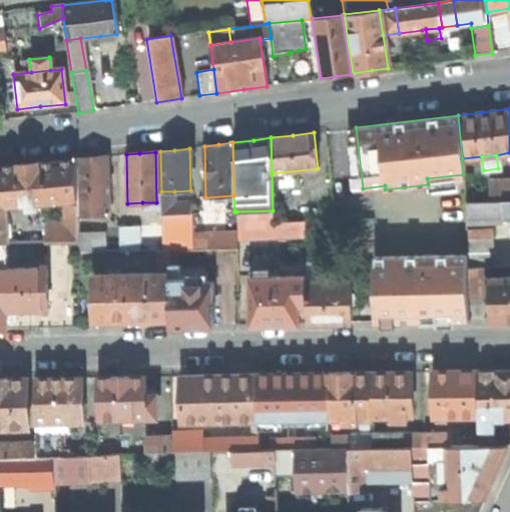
[(78,215),(99,215),(108,214),(106,158),(87,159),(75,160),(77,200),(77,204),(78,215)]
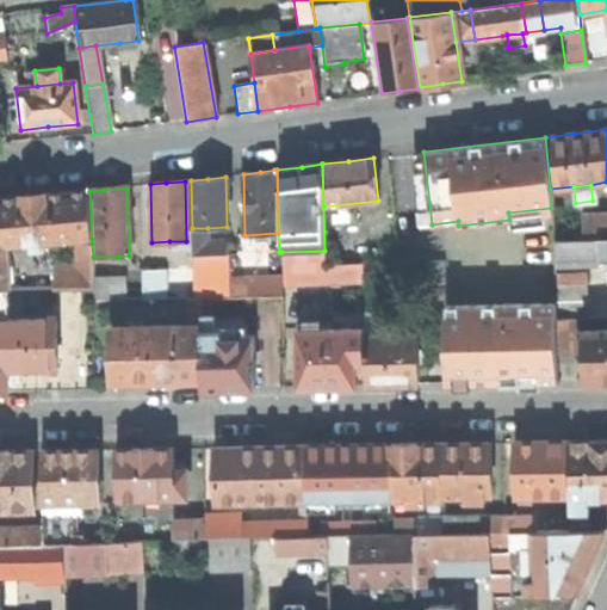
[(90,191),(38,196),(0,199),(0,235),(5,235),(76,228),(76,239),(92,239),(90,191)]
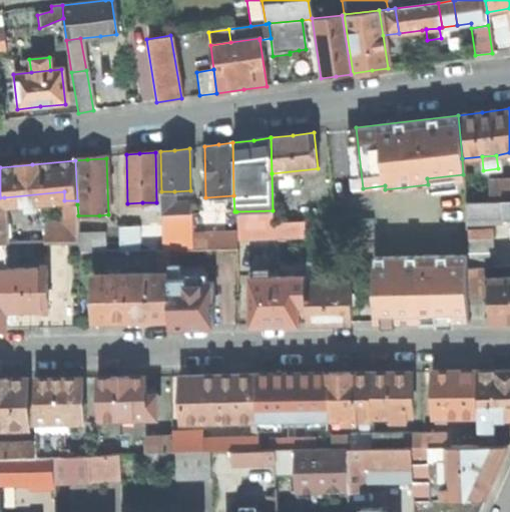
[(509,200),(509,179),(488,181),(488,201),(509,200)]
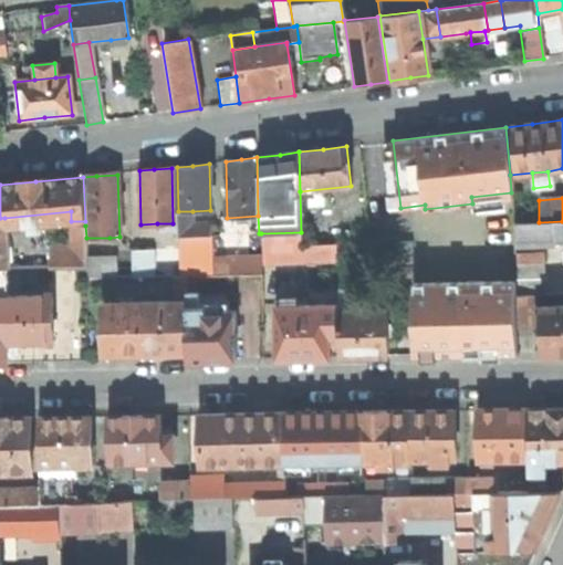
[(210,210),(193,211),(193,223),(210,222),(210,210)]
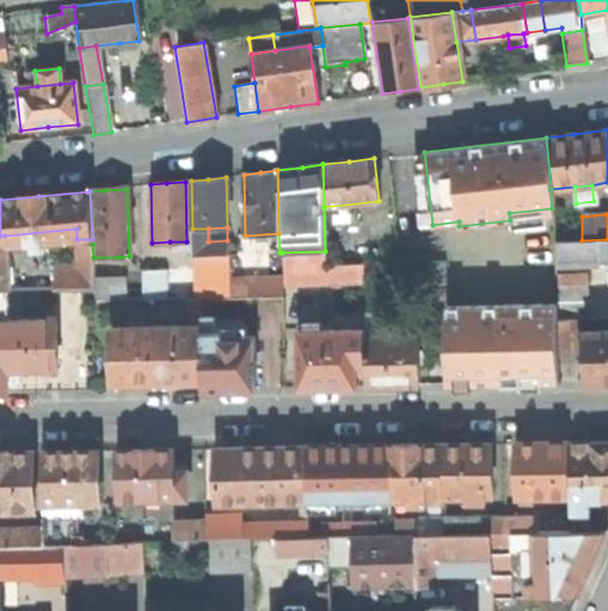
[(228,255),(227,240),(208,242),(208,228),(192,228),(190,228),(191,255),(228,255)]
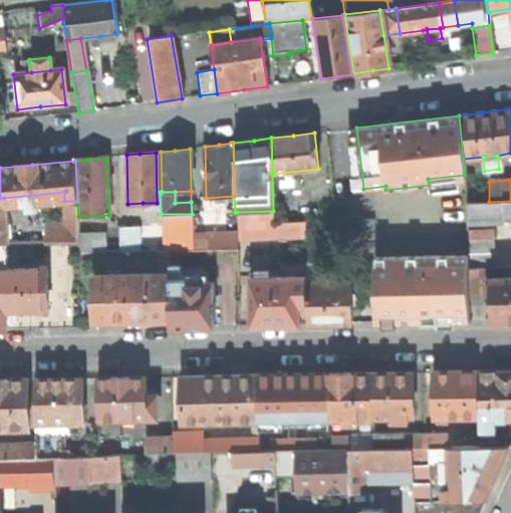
[(4,198),(0,198),(0,242),(6,243),(8,243),(4,198)]
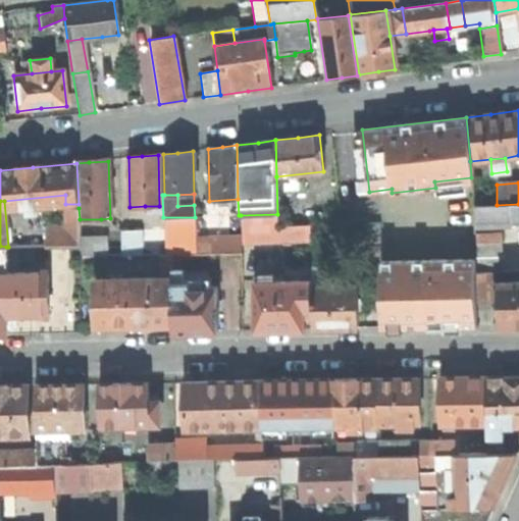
[(518,221),(518,204),(497,205),(471,206),(472,224),(518,221)]
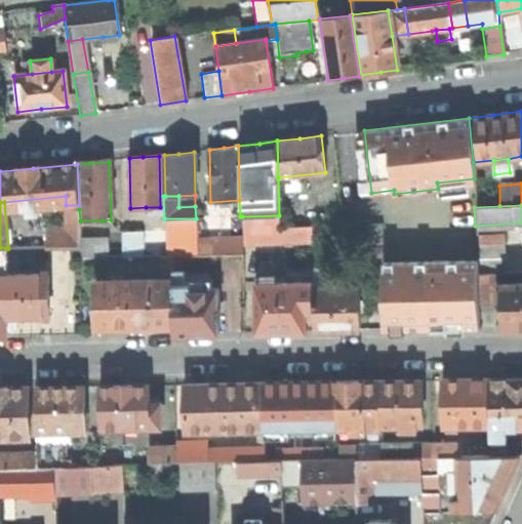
[(80,220),(79,209),(66,209),(67,229),(67,247),(80,247),(80,240),(80,220)]
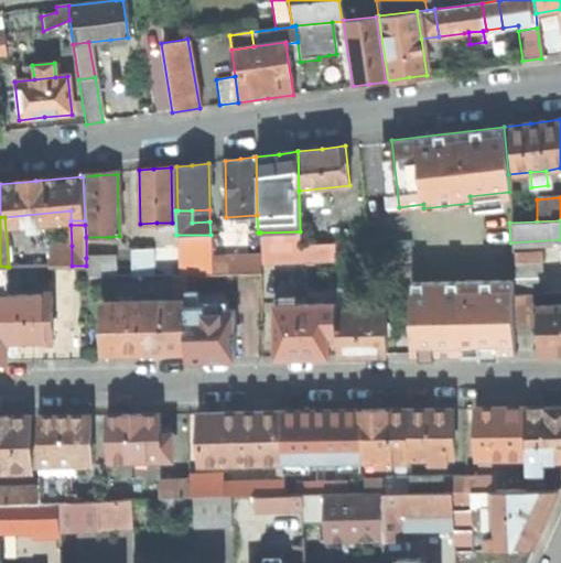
[(300,231),(260,233),(260,256),(260,262),(333,261),(333,244),(300,245),(300,231)]
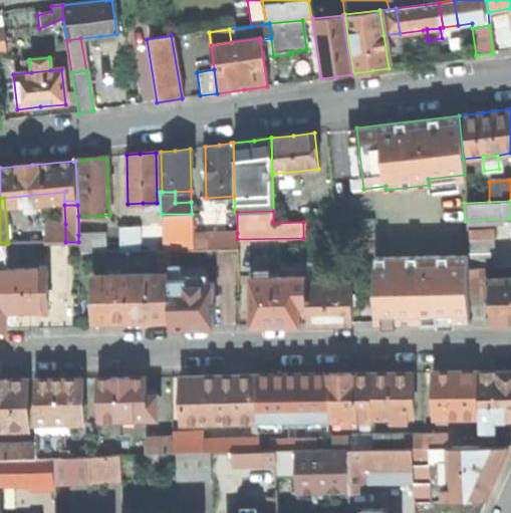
[(192,233),(192,214),(161,214),(161,249),(192,249),(192,233)]
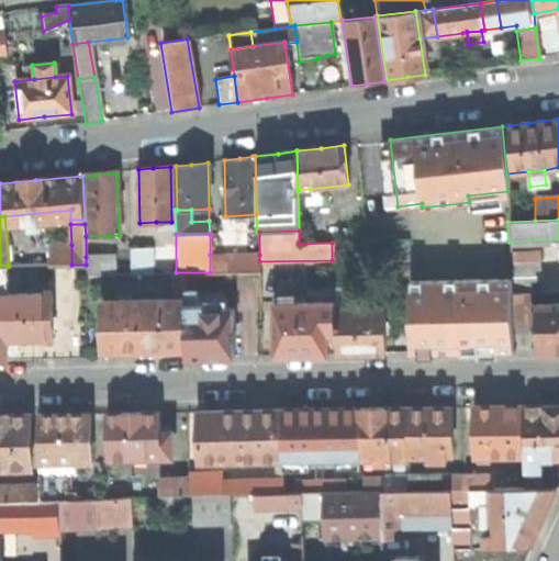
[(386,240),(387,277),(407,277),(406,239),(386,240)]
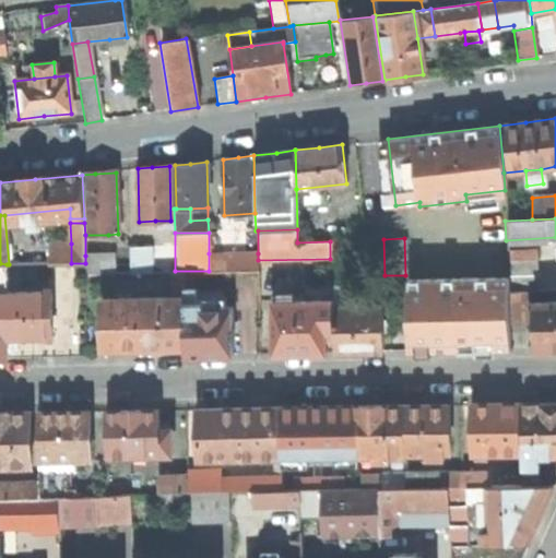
[(71,263),(71,244),(48,245),(49,264),(71,263)]
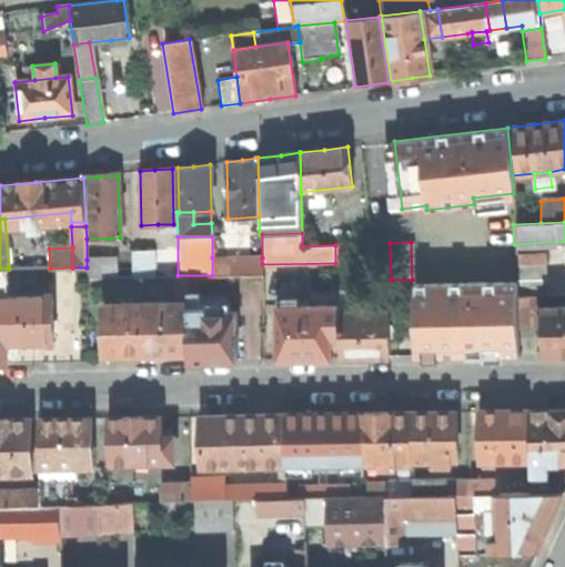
[(130,251),(131,280),(153,279),(153,250),(130,251)]
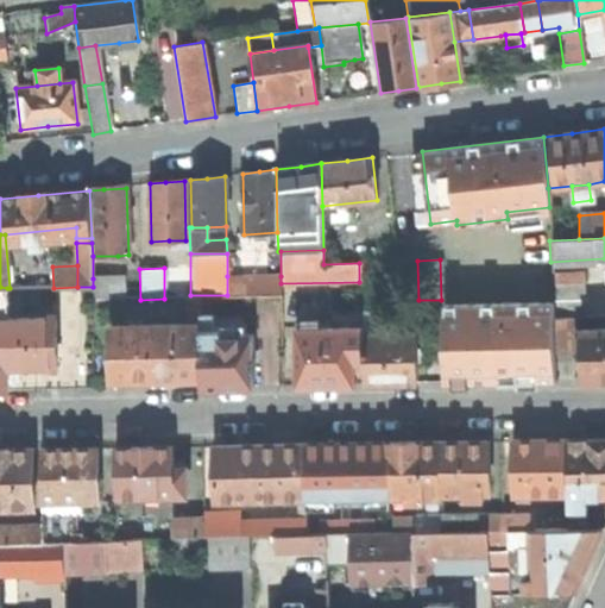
[(552,283),(581,283),(581,271),(550,273),(552,283)]
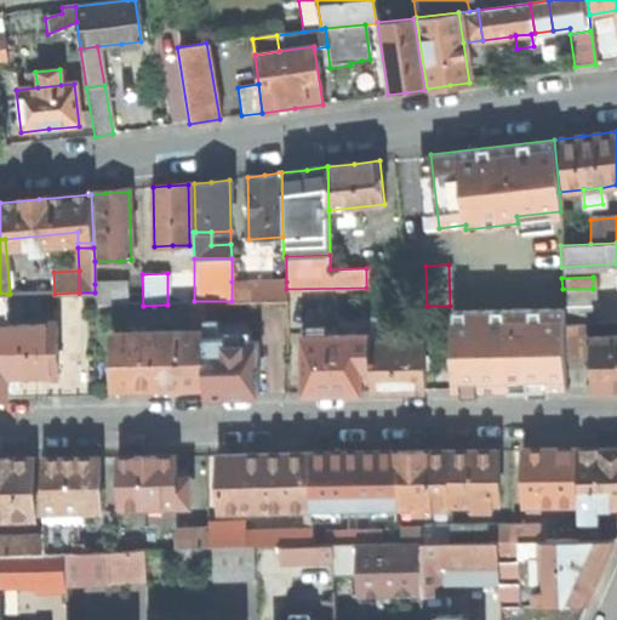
[(286,282),(232,282),(232,301),(286,301),(286,289),(286,282)]
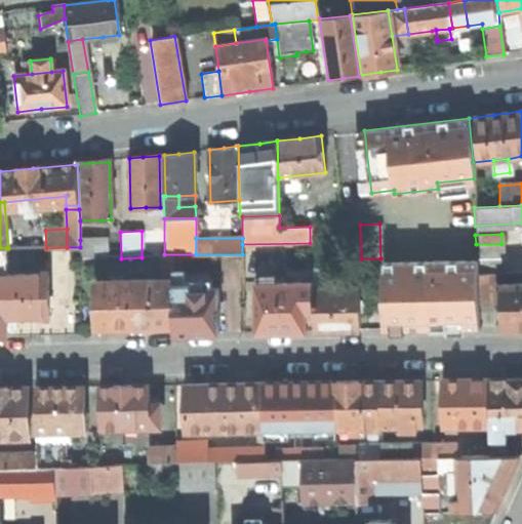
[(103,239),(80,240),(80,247),(80,258),(104,258),(103,239)]
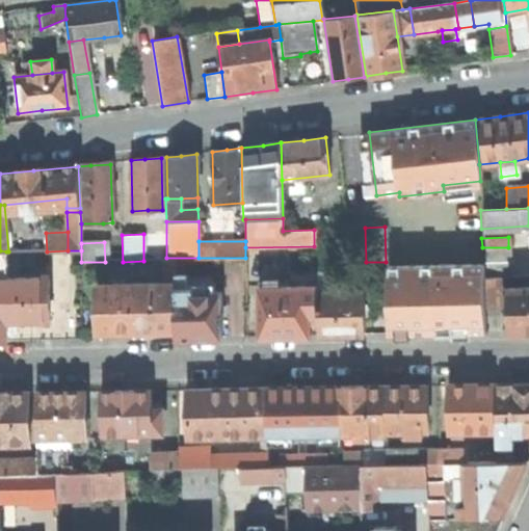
[(508,247),(482,247),(482,264),(482,277),(498,277),(511,277),(510,246),(508,247)]
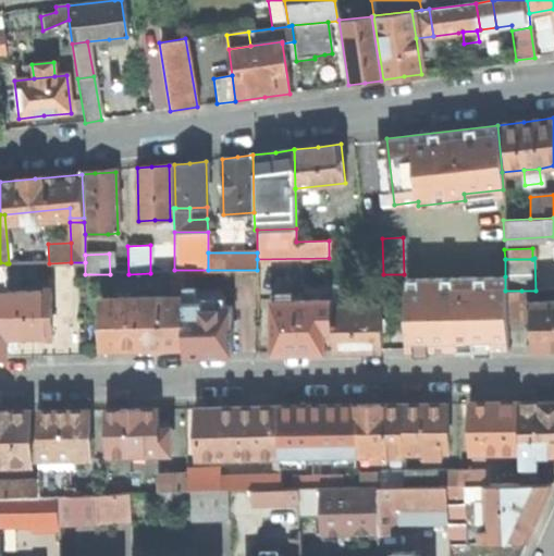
[(182,273),(182,286),(193,286),(193,272),(182,273)]
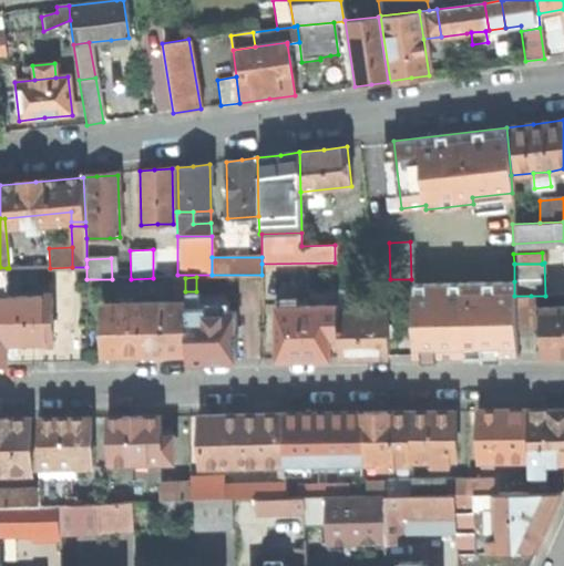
[(172,278),(173,301),(185,301),(185,291),(185,278),(172,278)]
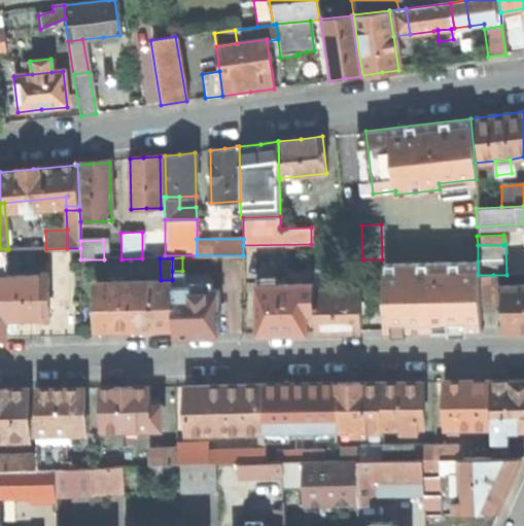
[(382,264),(383,331),(479,329),(479,312),(478,275),(478,261),(382,264)]
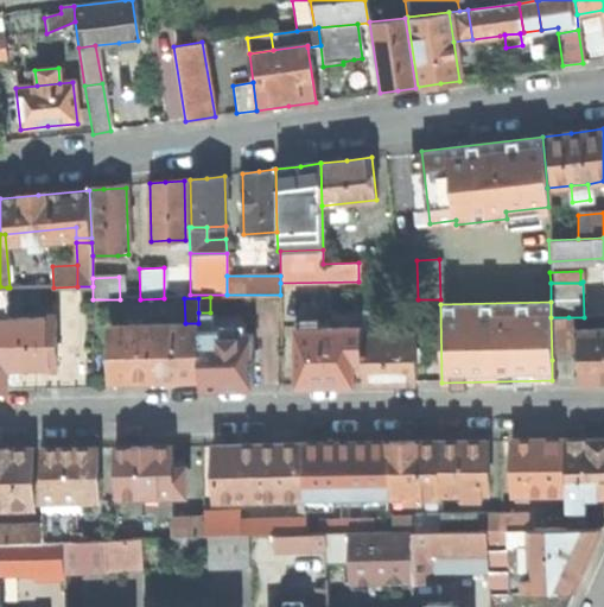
[(198,323),(198,334),(211,334),(210,313),(198,313),(198,323)]
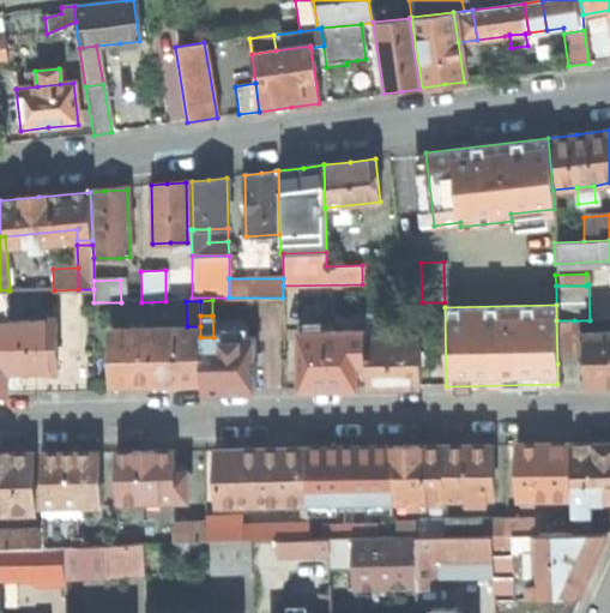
[(0,371),(8,371),(28,371),(56,370),(54,320),(6,322),(0,322),(0,371)]
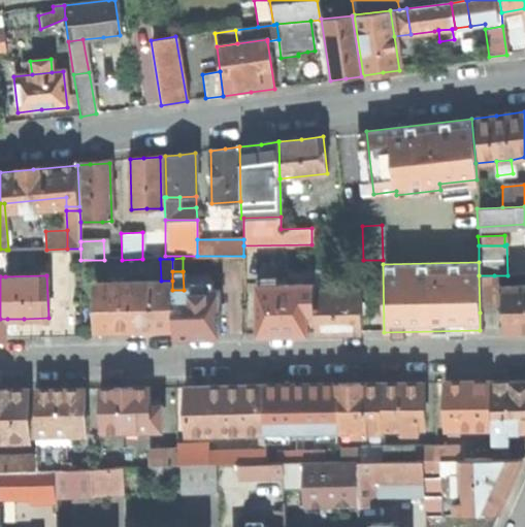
[(494,275),(479,275),(480,313),(495,313),(494,275)]
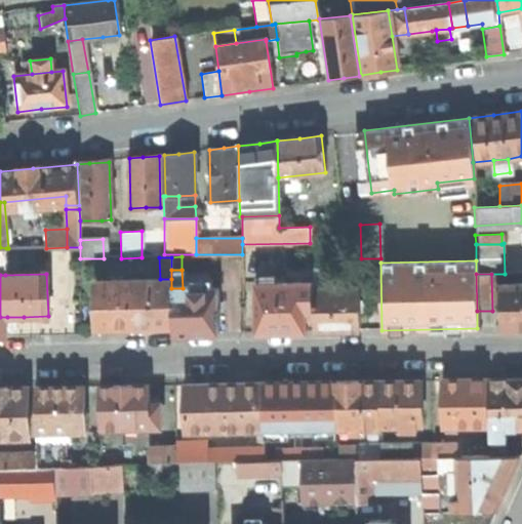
[(95,281),(96,327),(136,326),(172,325),(171,288),(171,279),(160,279),(95,281)]
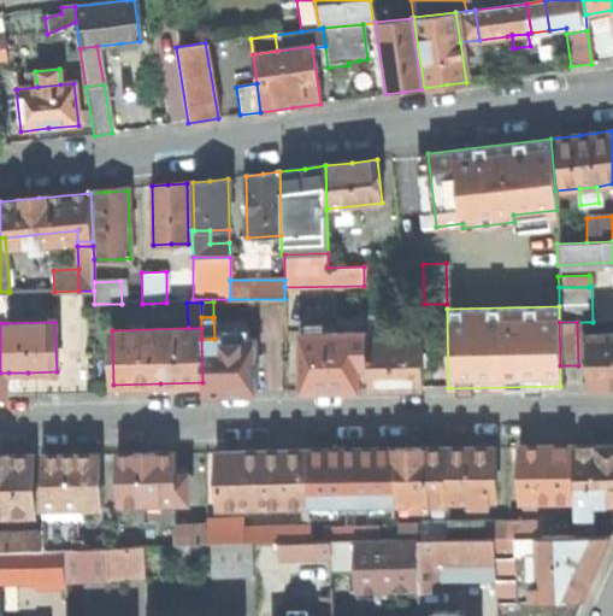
[(365,330),(365,333),(366,377),(366,389),(396,388),(420,388),(419,336),(393,336),(393,329),(365,330)]
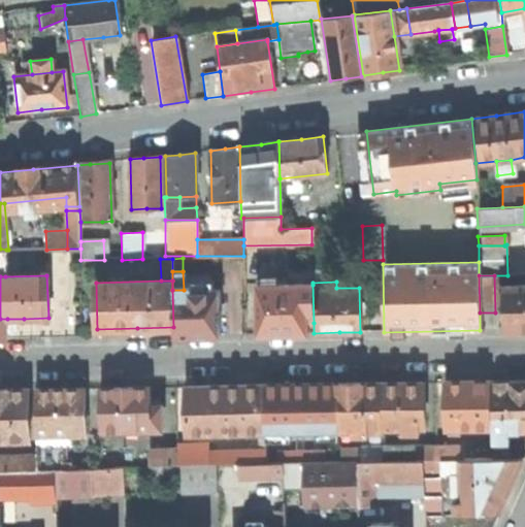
[(257,286),(257,334),(279,334),(305,333),(305,323),(314,323),(313,285),(257,286)]
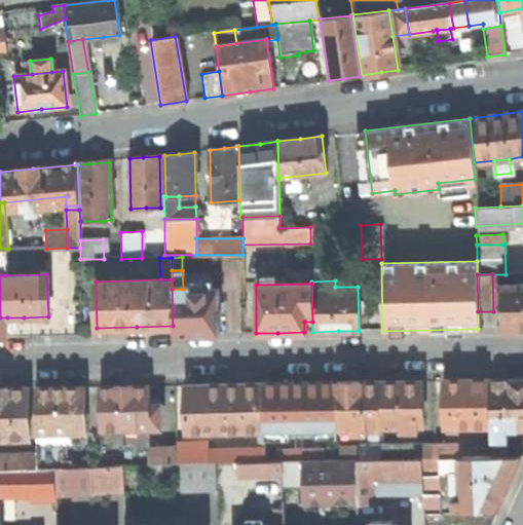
[(522,284),(500,285),(501,328),(522,327),(522,284)]
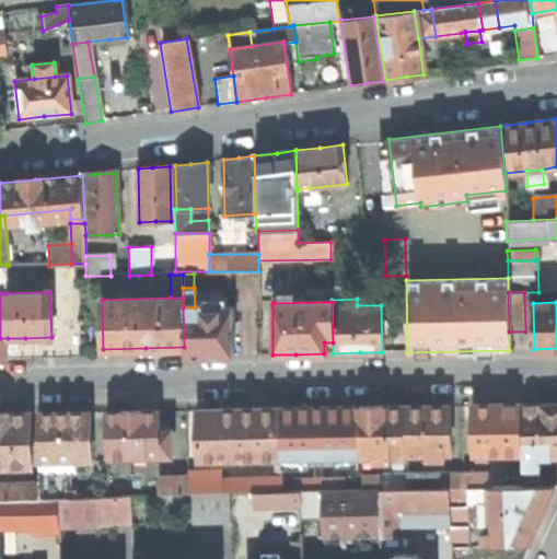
[(195,307),(183,307),(184,347),(184,357),(208,356),(232,356),(231,306),(195,307)]
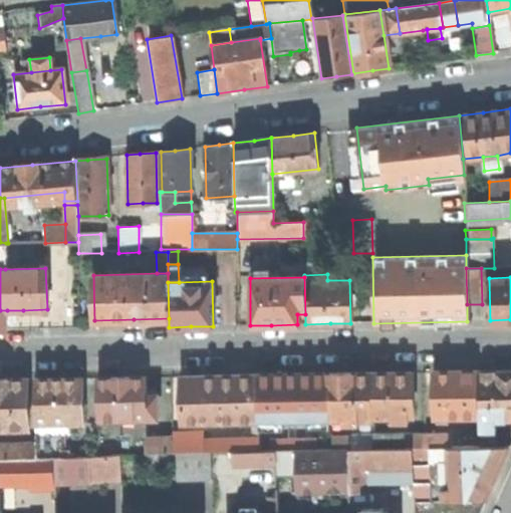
[(7,310),(0,310),(0,330),(8,330),(7,310)]
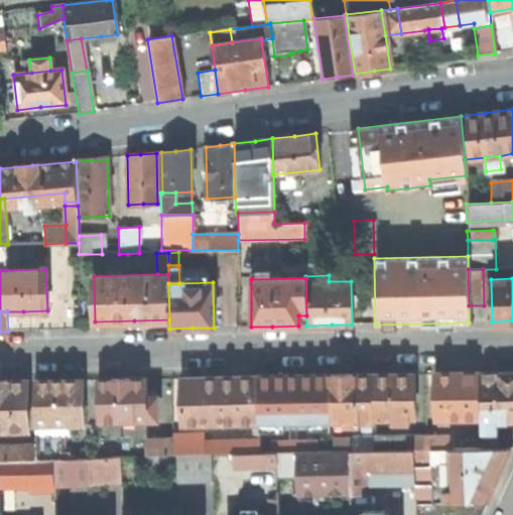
[(496,422),(512,421),(512,371),(479,373),(481,417),(480,422),(496,422)]
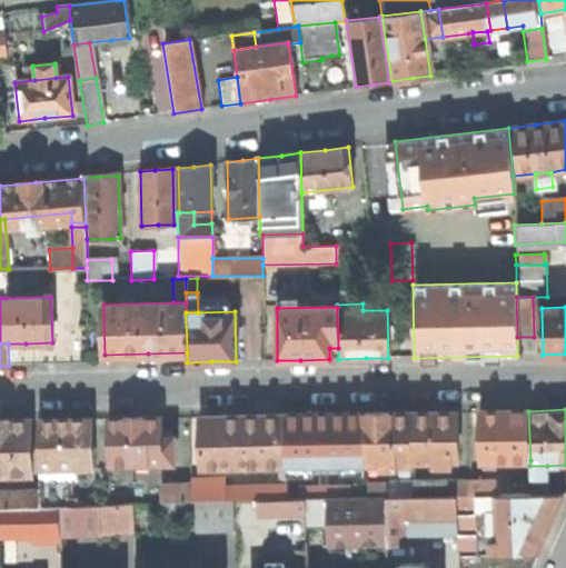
[(530,460),(528,411),(502,411),(479,412),(480,461),(484,461),(485,468),(495,468),(495,461),(530,460)]
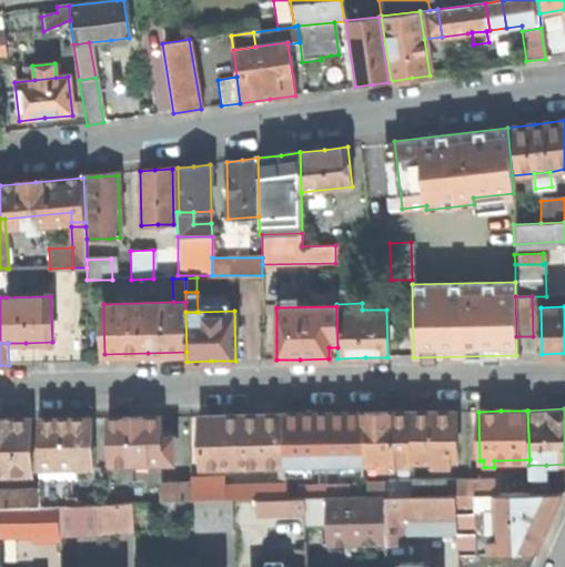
[(411,413),(412,461),(431,461),(432,466),(450,466),(450,459),(456,459),(455,412),(433,412),(411,413)]
